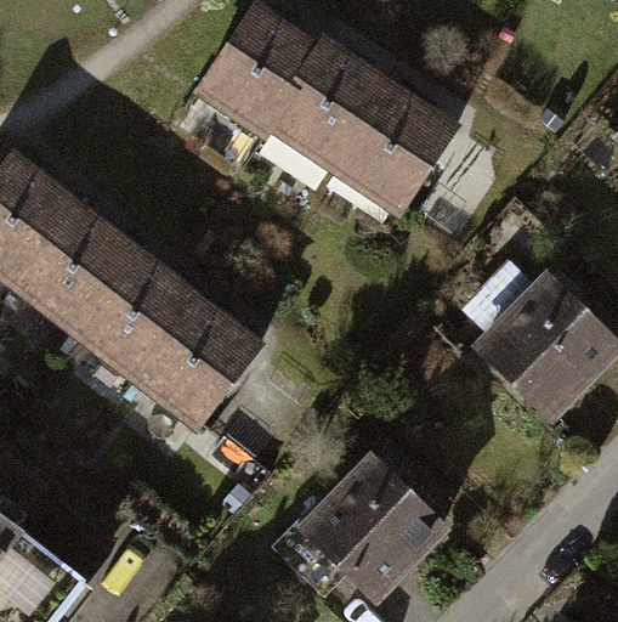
[(270,133),(275,124),(321,52),(253,9),(200,88),(270,133)]
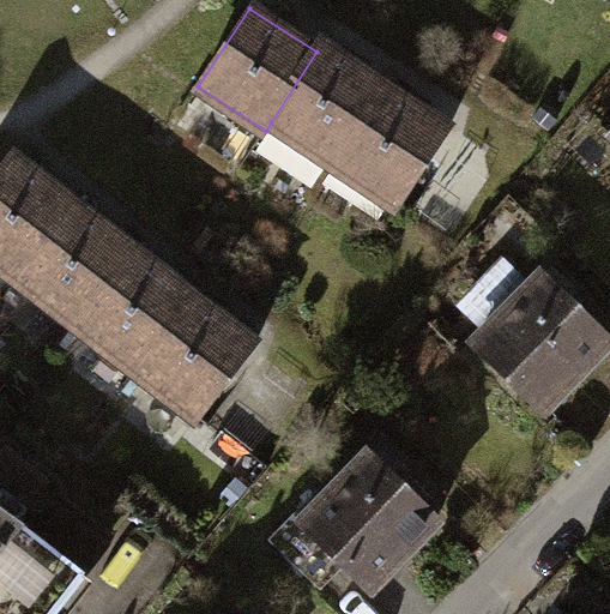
[(271,122),(333,163),(385,85),(321,44),(316,52),(271,122)]
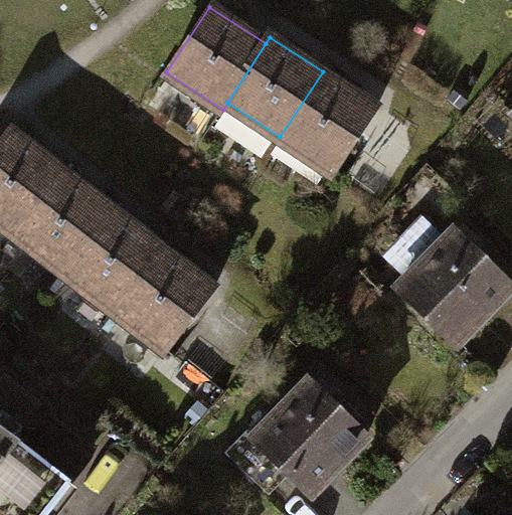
[(378,107),(323,71),(280,137),(336,172),(378,107)]
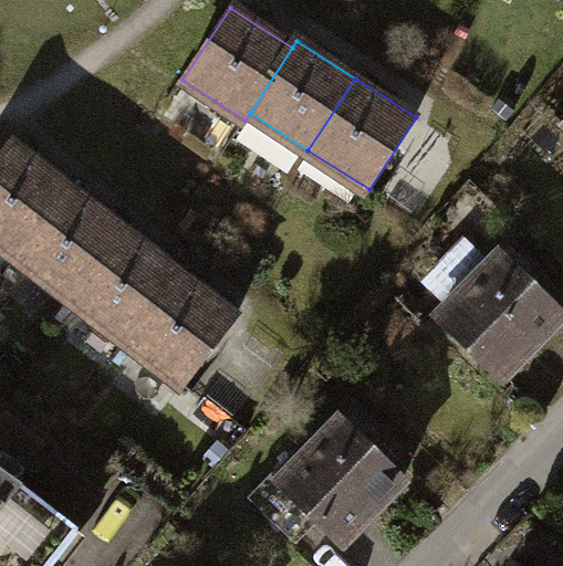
[(0,159),(0,243),(16,255),(69,187),(13,144),(0,159)]
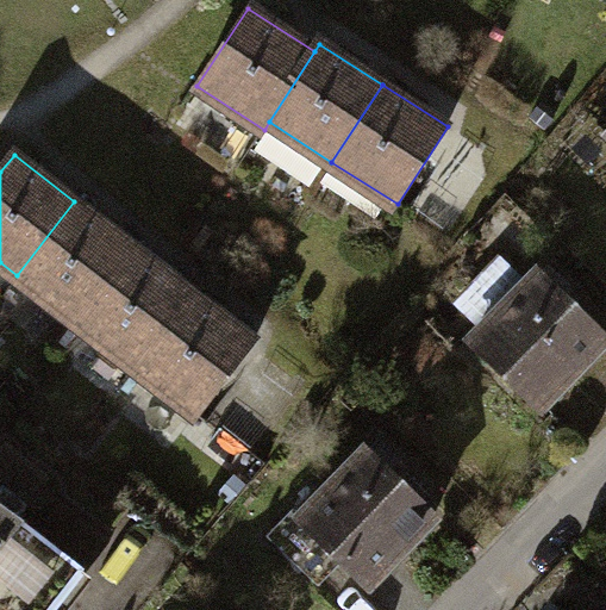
[(132,247),(74,201),(17,275),(75,321),(132,247)]
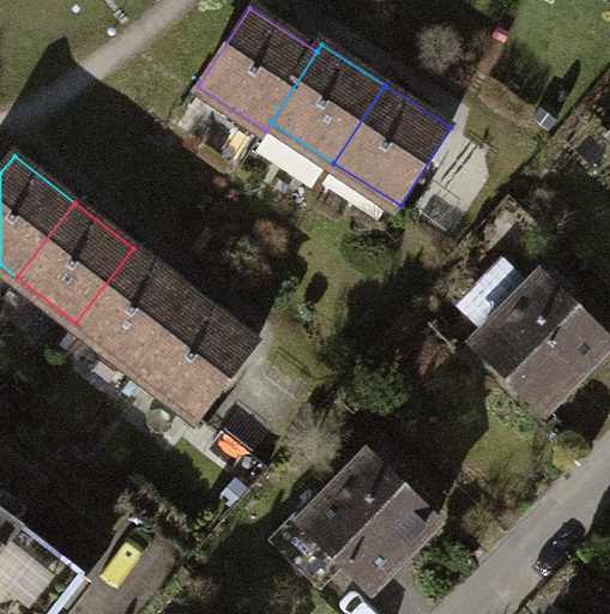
[(76,323),(137,371),(194,296),(133,248),(76,323)]
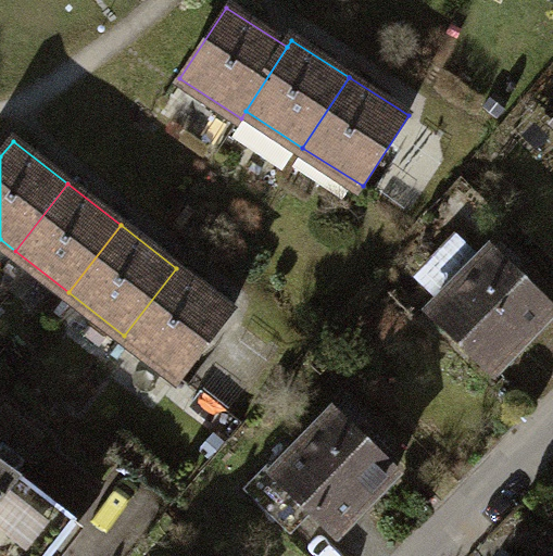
[(493,254),(438,311),(497,367),(552,312),(493,254)]
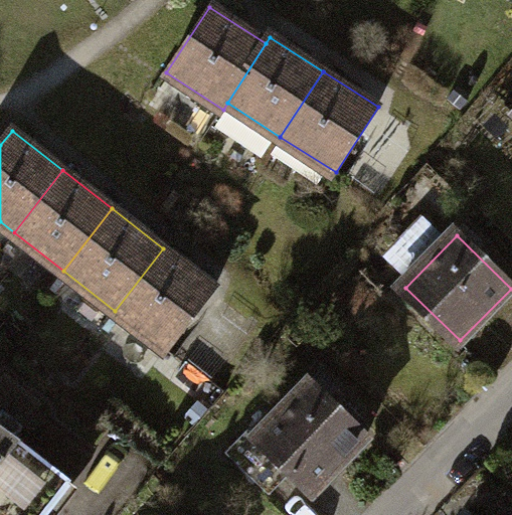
[(216,290),(163,248),(115,311),(168,352),(216,290)]
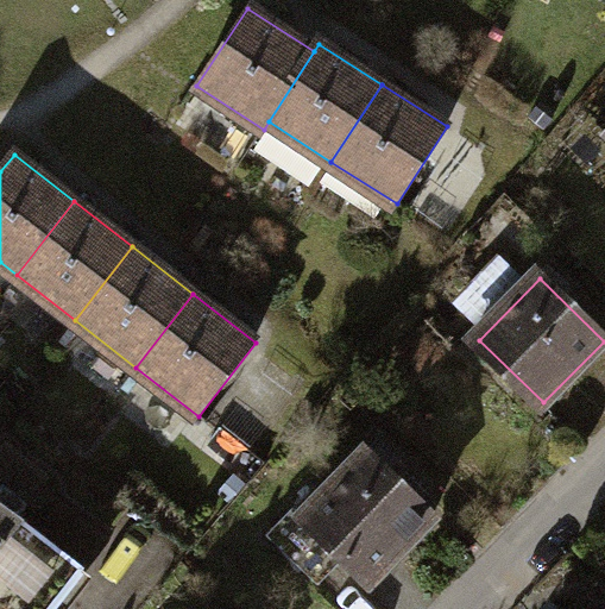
[(377,438),(301,516),(345,558),(371,583),(434,518),(389,473),(402,460),(377,438)]
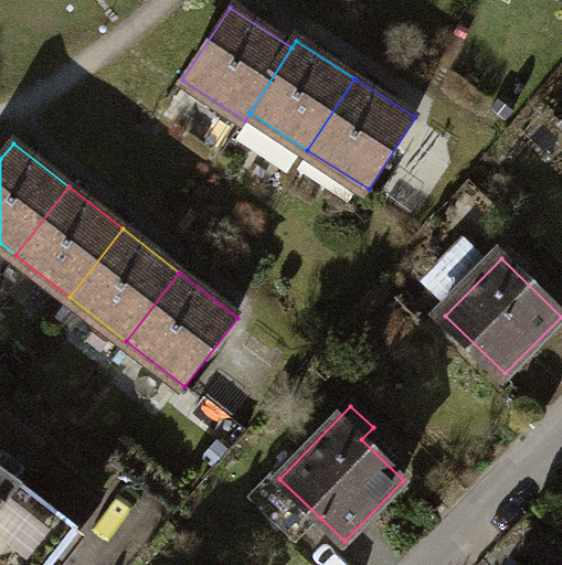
[(39,451),(18,479),(76,526),(98,499),(39,451)]
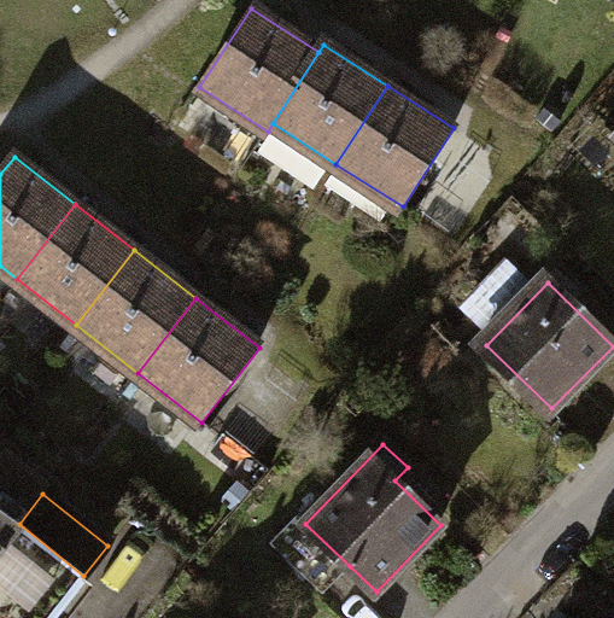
[(0,617),(48,617),(83,576),(19,524),(0,508),(0,617)]
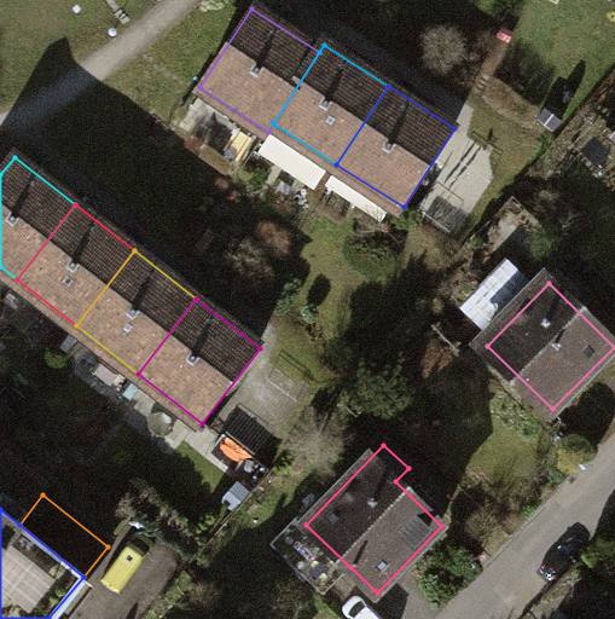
[(325,594),(350,567),(306,525),(297,518),(273,543),(325,594)]
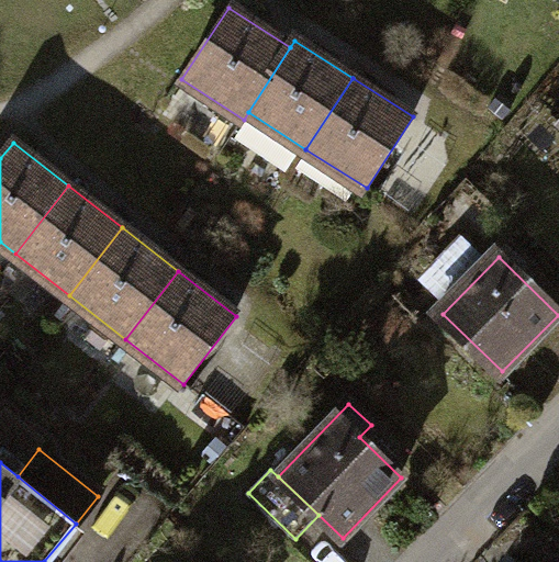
All buildings are outlined.
